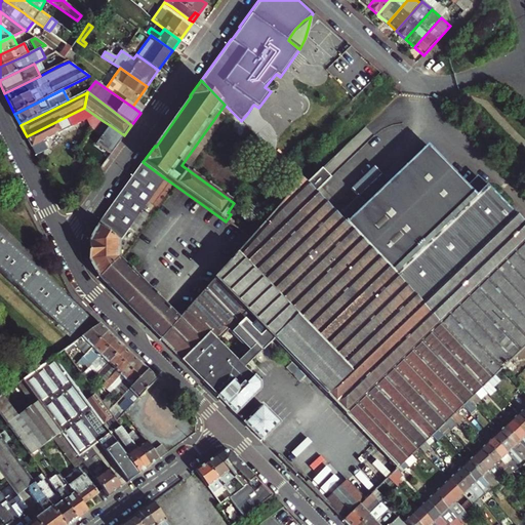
[(225,105),(182,165),(193,173),(233,119),(230,115),(232,112),(225,105)]
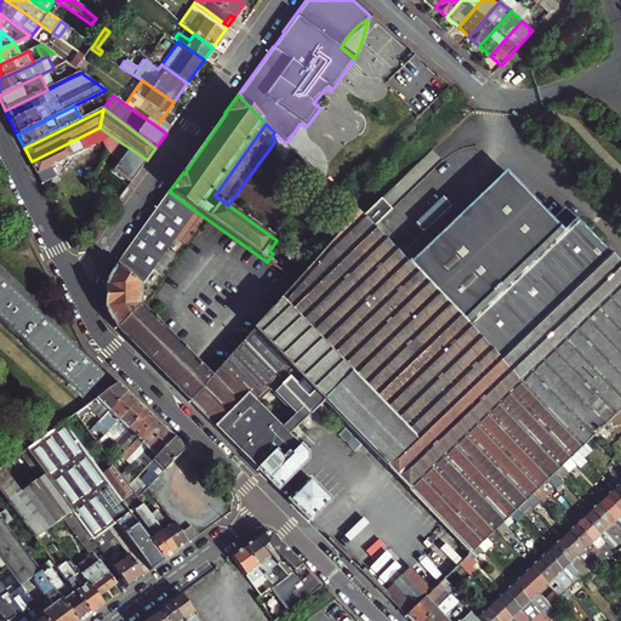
[(120,142),(100,127),(32,161),(43,184),(57,177),(52,167),(85,152),(84,151),(104,140),(117,148),(120,142)]
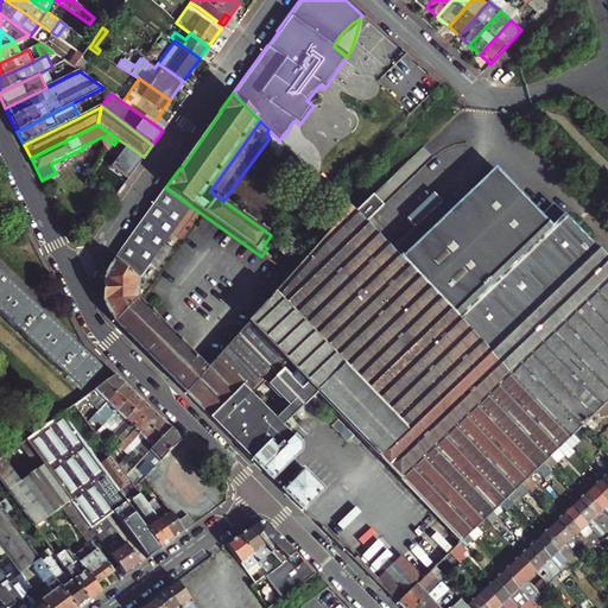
[(268,130),(266,133),(270,138),(284,152),(287,149),(279,140),(268,130)]
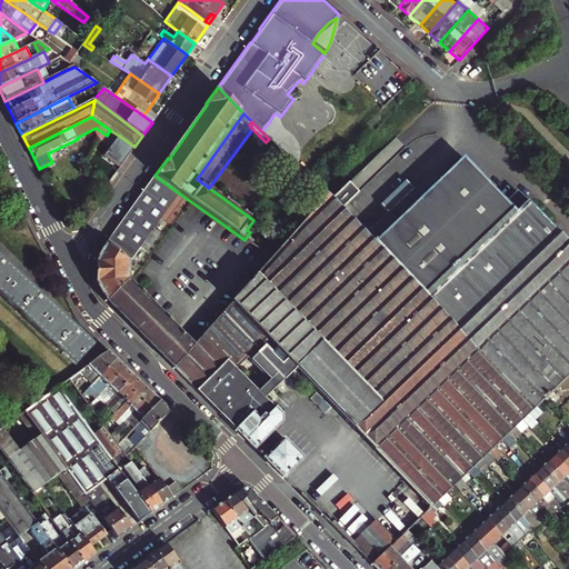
[(119,136),(103,157),(119,168),(135,147),(119,136)]
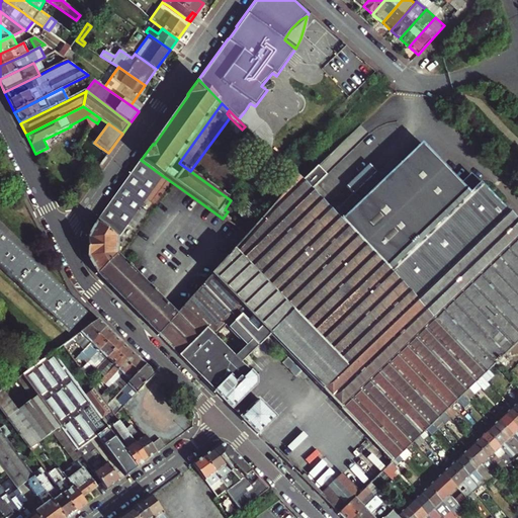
[(379,175),(336,218),(391,271),(469,192),(462,184),(423,146),(386,181),(379,175)]
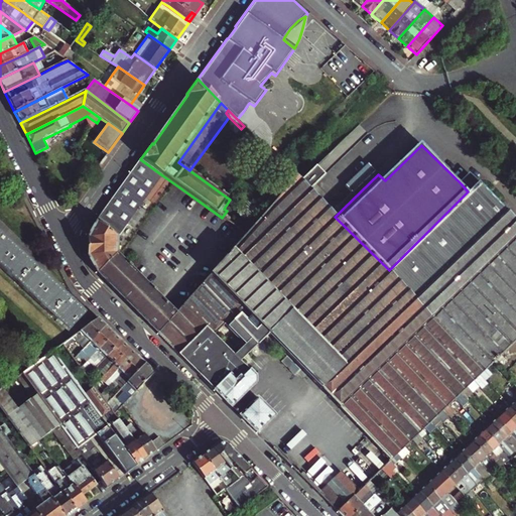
[(97,274),(117,255),(117,238),(127,225),(133,230),(145,213),(139,208),(162,175),(140,159),(95,223),(87,238),(88,257),(95,272),(97,274)]
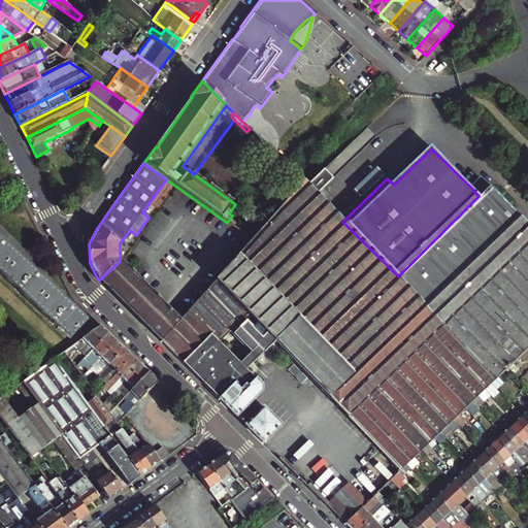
[(310,190),(320,199),(335,185),(326,174),(310,190)]
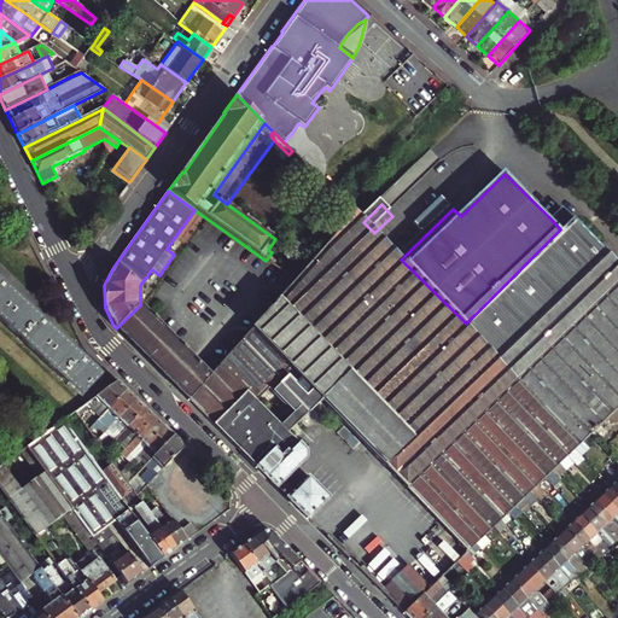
[(552,220),(560,229),(563,231),(572,220),(563,210),(552,220)]
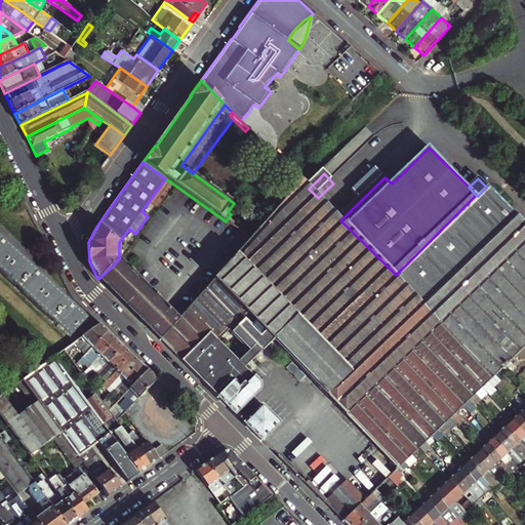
[(418,449),(426,442),(524,346),(524,226),(514,215),(426,305),(396,275),(340,220),(318,198),(309,189),(303,183),(301,184),(251,239),(178,319),(160,339),(236,413),(260,390),(260,384),(245,368),(256,358),(257,358),(274,341),(378,451),(397,470),(404,462),(411,456),(418,449)]
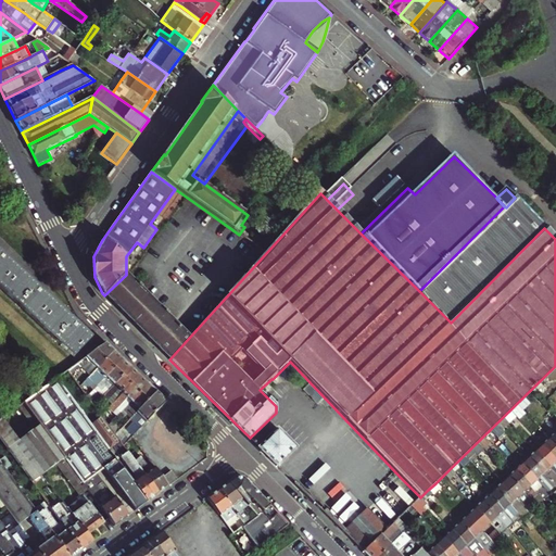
[(506,207),(504,206),(419,291),(451,323),(544,228),(525,209),(515,198),(506,207)]
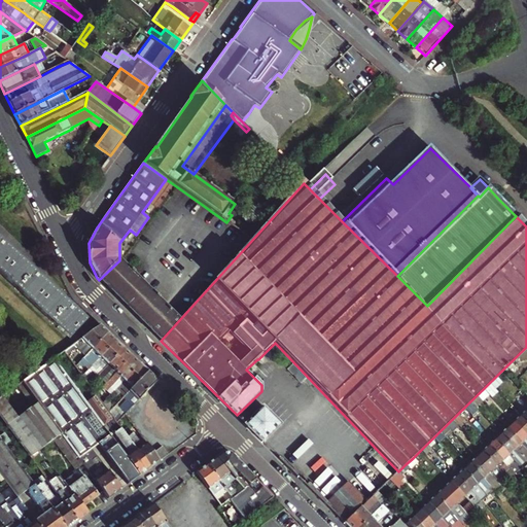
[(0,272),(69,338),(84,321),(0,241),(0,272)]
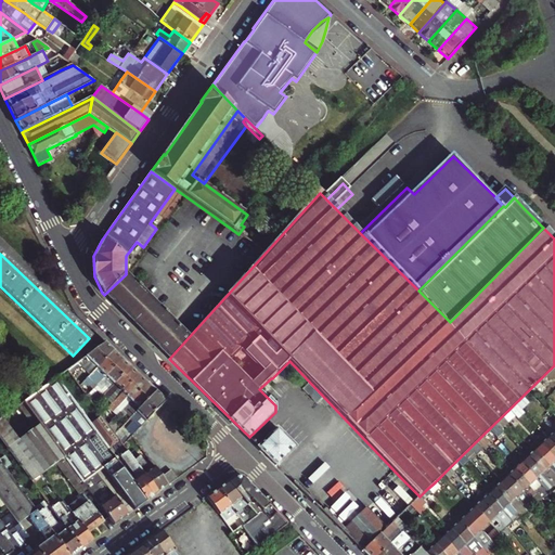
[(169,359),(189,337),(126,274),(104,295),(169,359)]
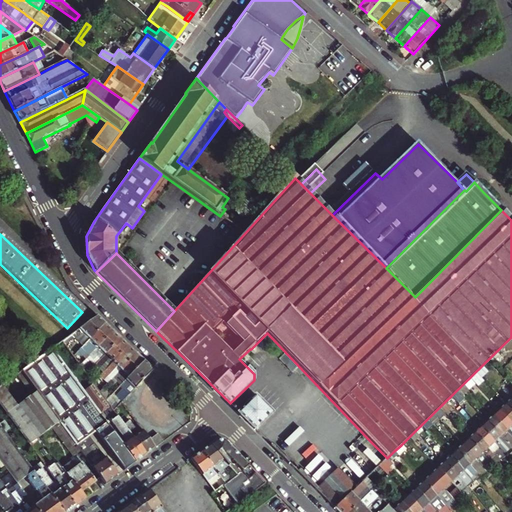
[(72,355),(81,347),(104,323),(97,316),(78,329),(85,335),(75,344),(73,342),(67,348),(72,355)]
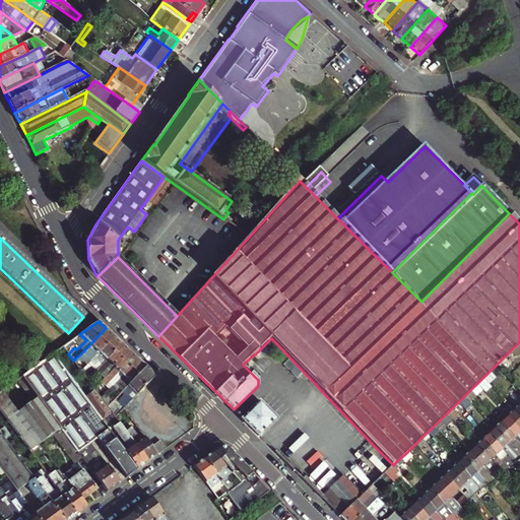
[(90,360),(114,335),(106,328),(82,352),(90,360)]
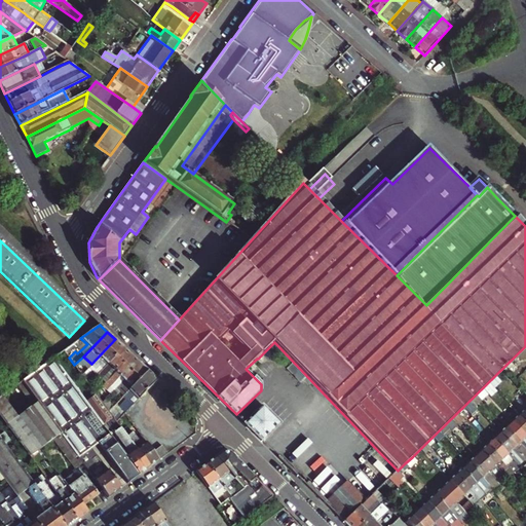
[(99,365),(103,369),(123,347),(115,339),(91,364),(88,367),(92,371),(99,365)]
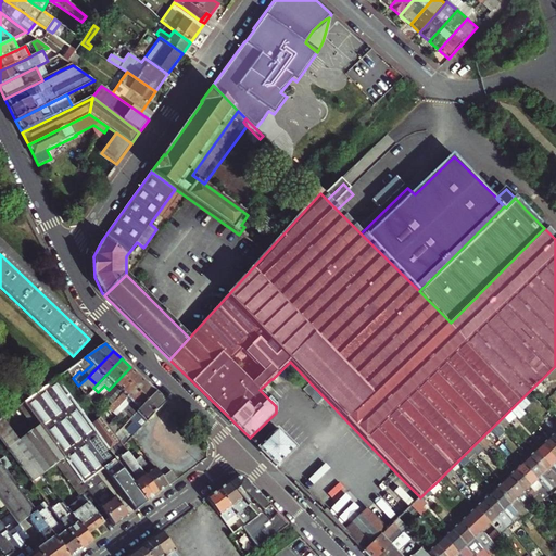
[(117,396),(139,376),(130,367),(109,390),(105,393),(110,397),(114,393),(117,396)]
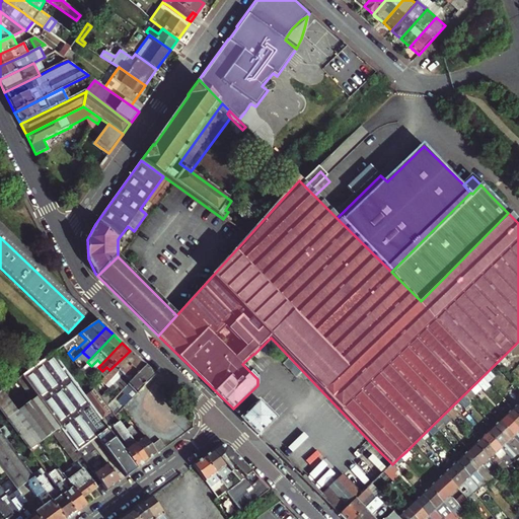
[(119,371),(123,374),(137,358),(130,351),(109,370),(101,380),(105,384),(119,371)]
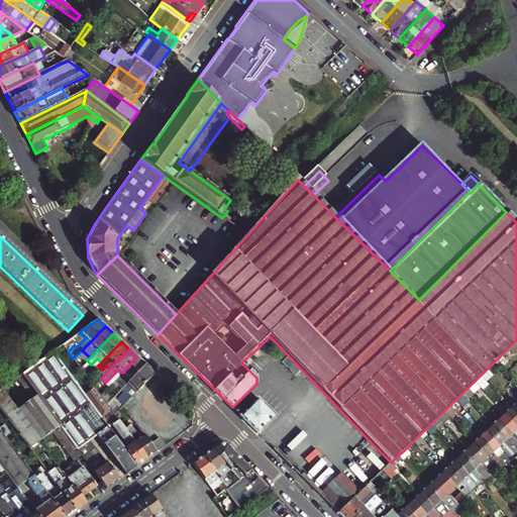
[(123,448),(101,419),(75,384),(52,352),(45,356),(41,360),(21,375),(60,426),(76,449),(82,444),(95,435),(125,475),(136,467),(123,448)]
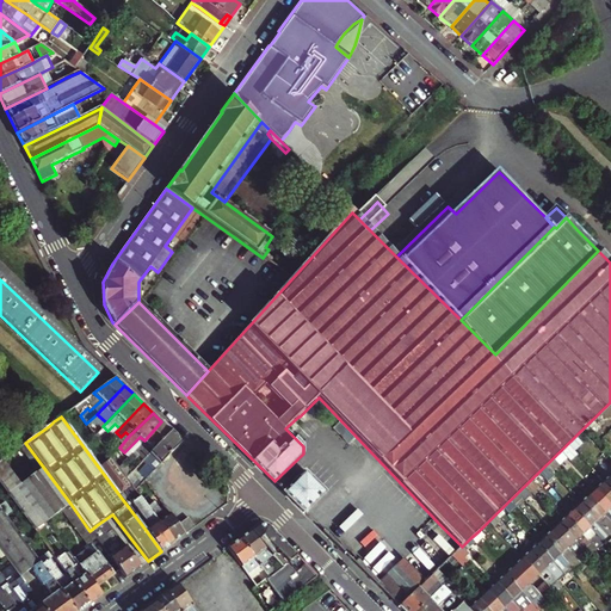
[(154,450),(171,431),(161,421),(144,440),(134,451),(140,456),(149,445),(154,450)]
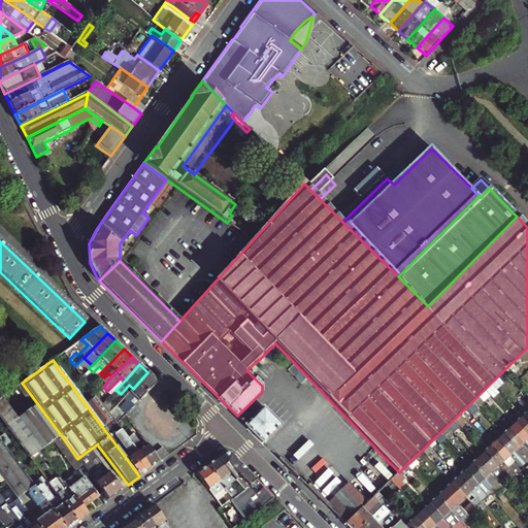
[(158,382),(147,372),(133,389),(128,393),(137,401),(158,382)]
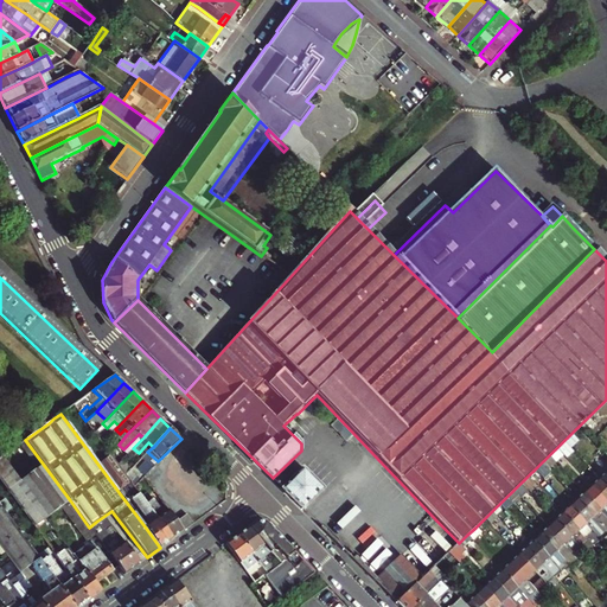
[(70,500),(25,440),(0,458),(0,479),(34,526),(48,517),(59,508),(70,500)]
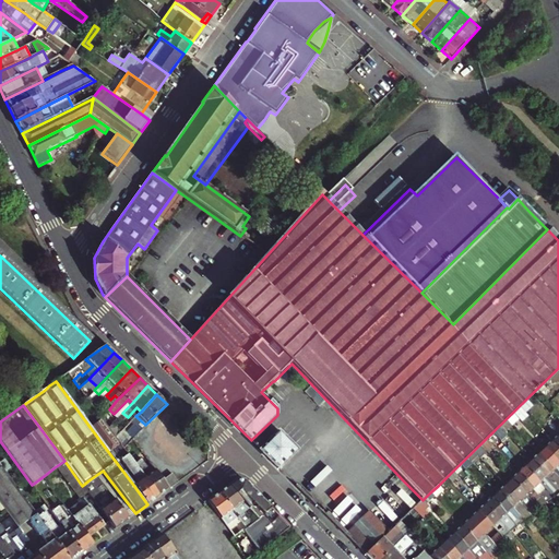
[(158,496),(131,460),(123,448),(116,438),(108,427),(100,417),(94,408),(93,406),(81,415),(109,453),(114,450),(137,482),(133,485),(147,504),(158,496)]
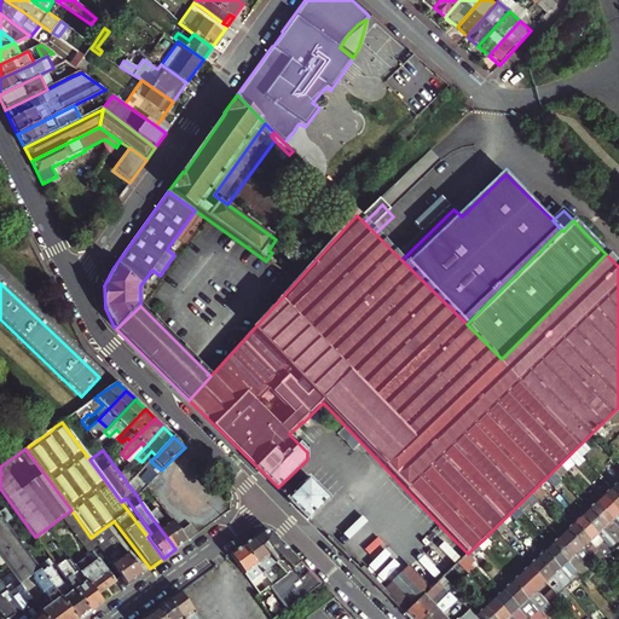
[(308,519),(329,498),(308,478),(288,498),(308,519)]
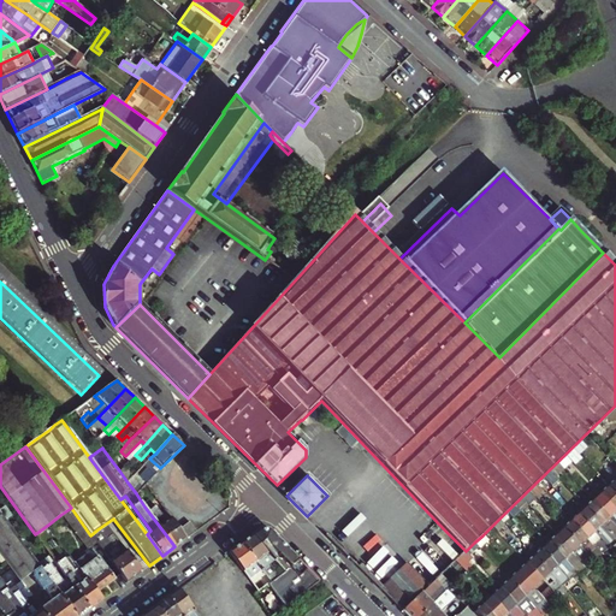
[(615,495),(608,486),(600,493),(615,509),(615,495)]
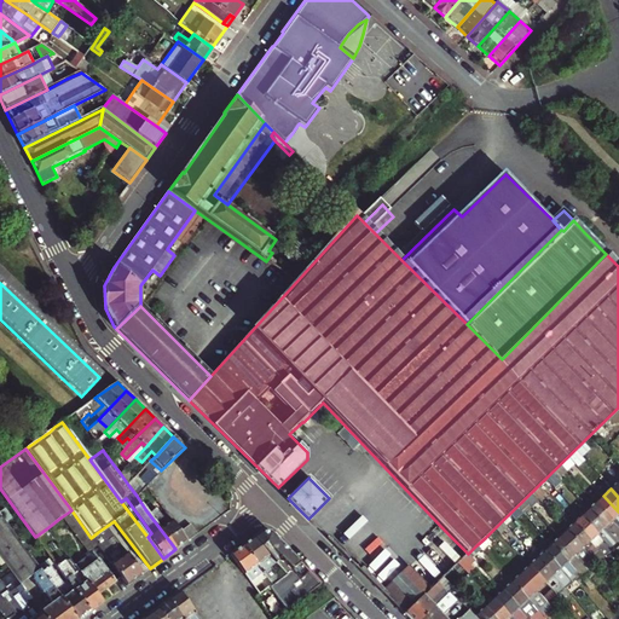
[(596,503),(618,526),(618,524),(618,512),(603,496),(596,503)]
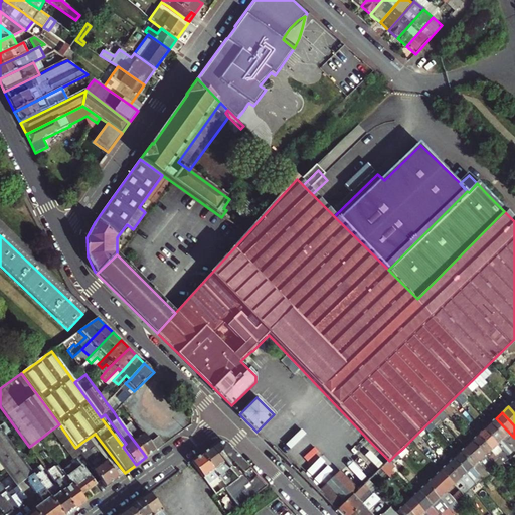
[(514,438),(496,418),(489,424),(507,444),(508,445),(513,440),(514,443),(514,438)]
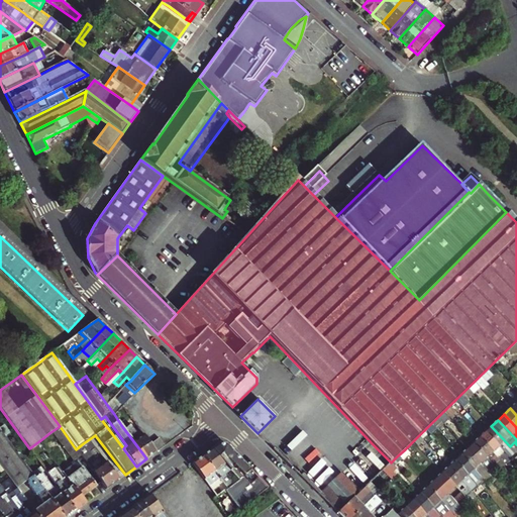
[(148,442),(135,425),(131,428),(126,421),(121,425),(146,458),(156,452),(148,442)]
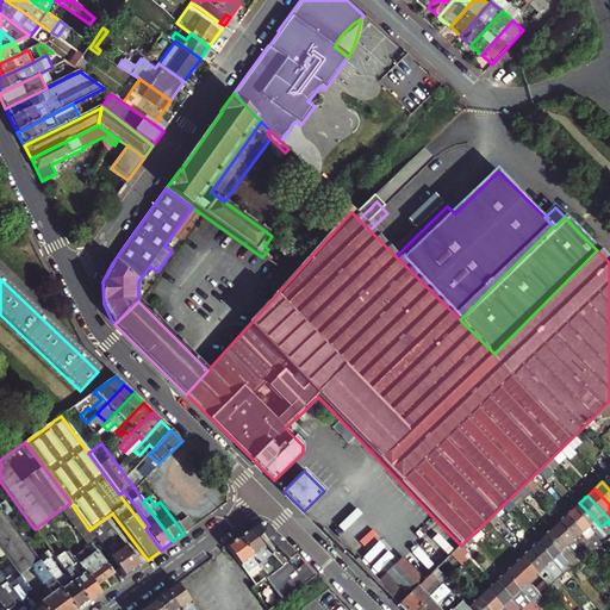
[(60,510),(86,548),(91,545),(97,540),(89,530),(70,503),(60,510)]
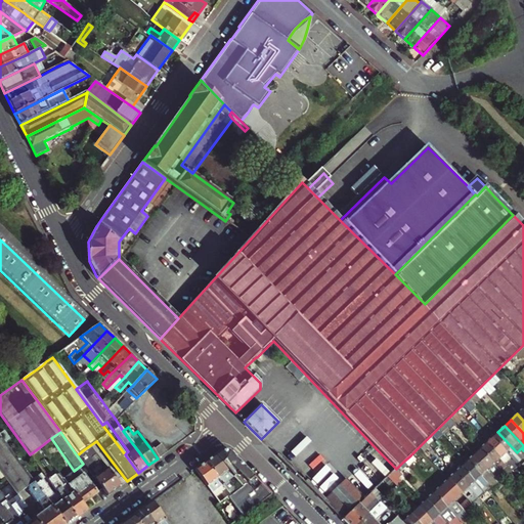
[(516,451),(497,432),(491,438),(511,457),(516,451)]
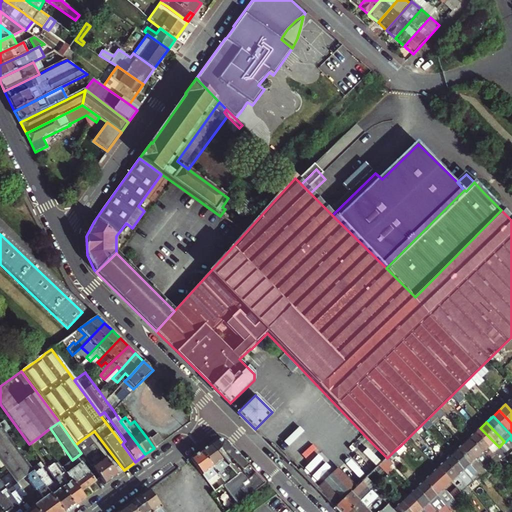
[(38,511),(64,511),(37,475),(0,424),(0,458),(18,484),(26,477),(36,491),(38,491),(44,499),(34,506),(38,511)]
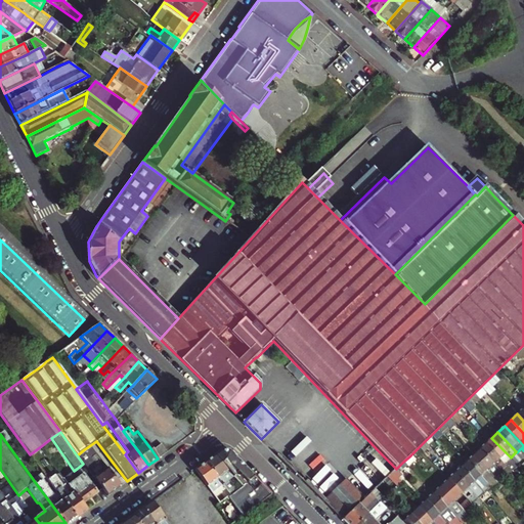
[(519,466),(511,457),(491,438),(485,444),(500,459),(513,471),(519,466)]
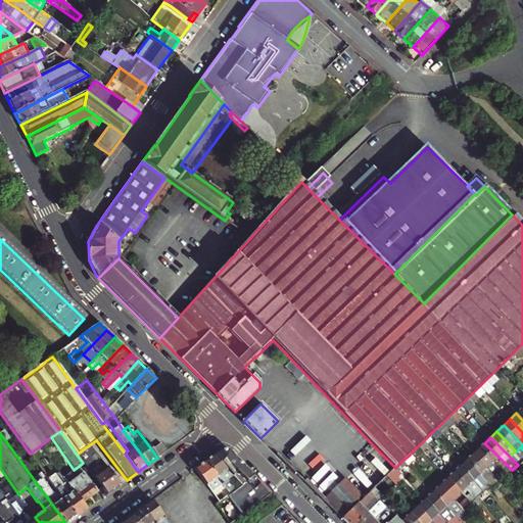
[(157,458),(168,450),(161,440),(150,447),(157,458)]
